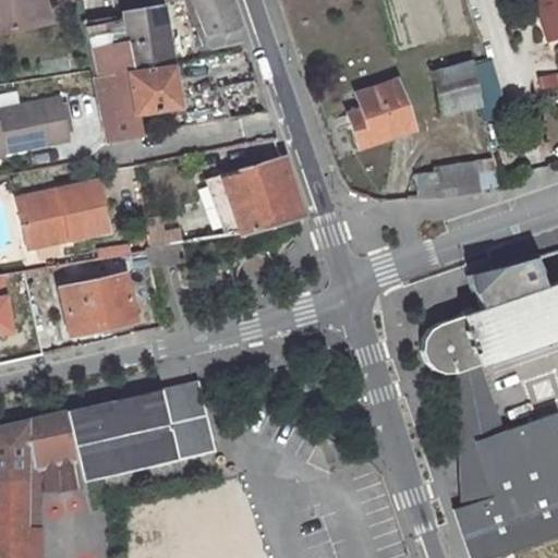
[(0,0),(0,29),(35,23),(29,0),(0,0)]
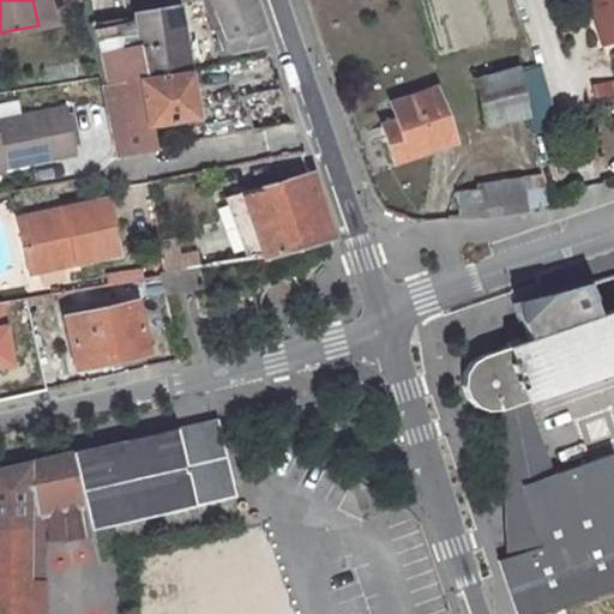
[(47,0),(32,0),(38,25),(53,23),(47,0)]
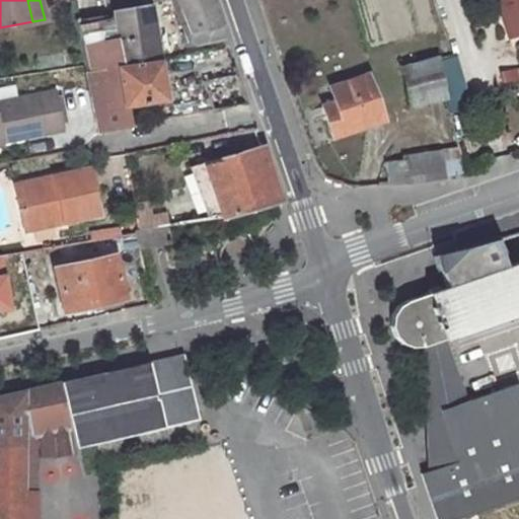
[(518,0),(498,0),(509,33),(518,30),(518,0)]
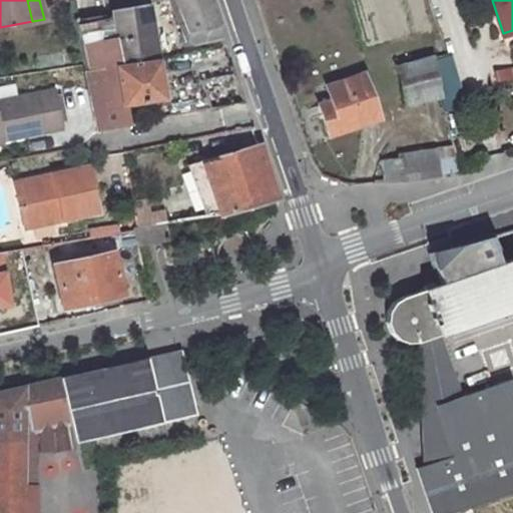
[(145,6),(112,12),(121,62),(83,69),(154,59),(145,6)]
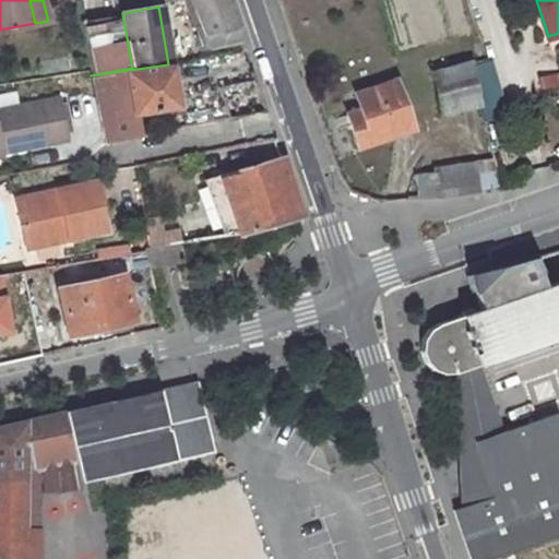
[(468,61),(431,72),(439,108),(440,111),(478,102),(468,61)]
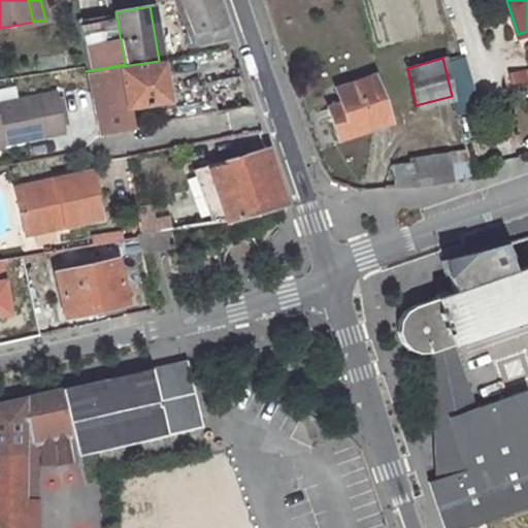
[(159,61),(86,71),(98,134),(129,130),(124,106),(165,99),(159,61)]
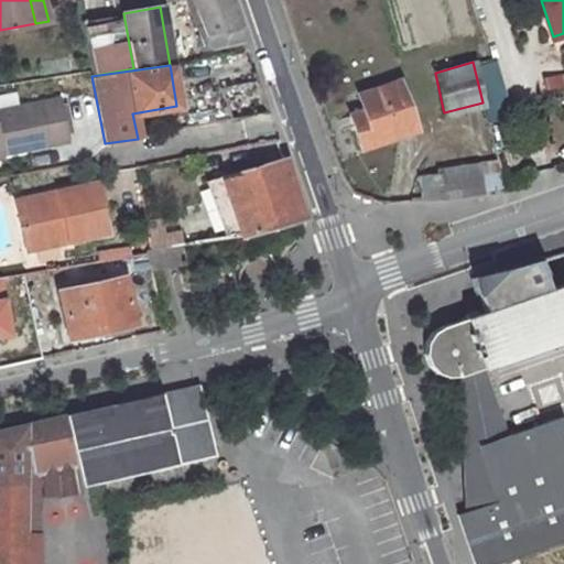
[(561,73),(544,76),(546,83),(563,80),(561,73)]
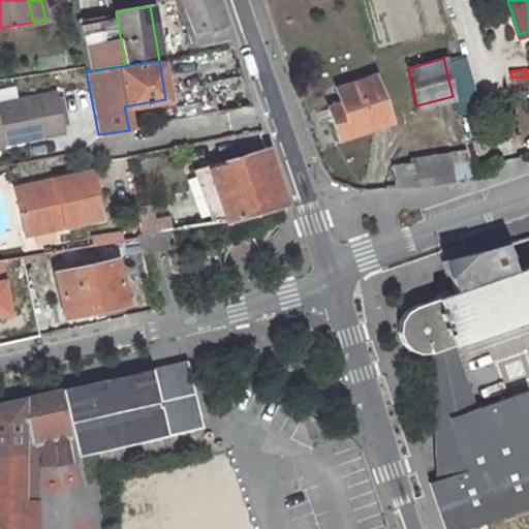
[(373,73),(335,87),(340,102),(343,112),(331,116),(338,137),(390,122),(373,73)]
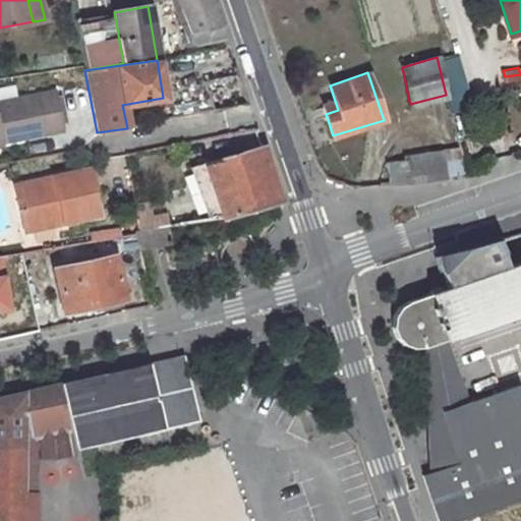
[(236,74),(209,79),(214,109),(246,104),(236,74)]
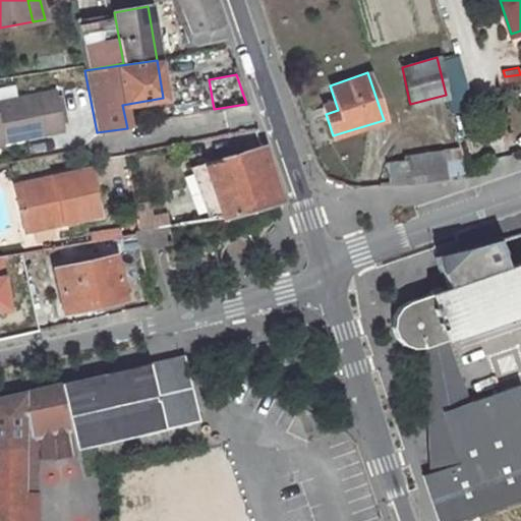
[(0,136),(59,125),(52,87),(0,96),(0,136)]
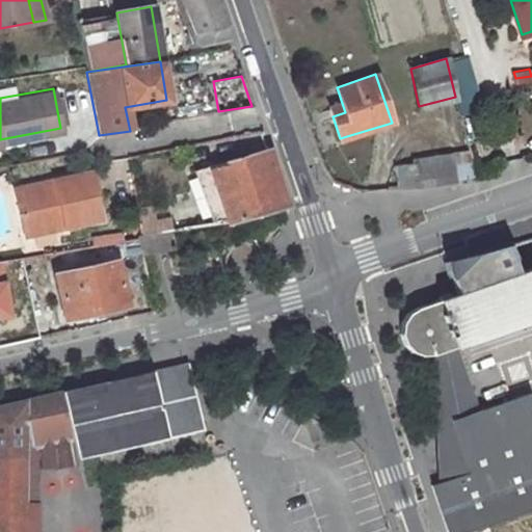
[(342,103),(329,107),(333,116),(345,112),(342,103)]
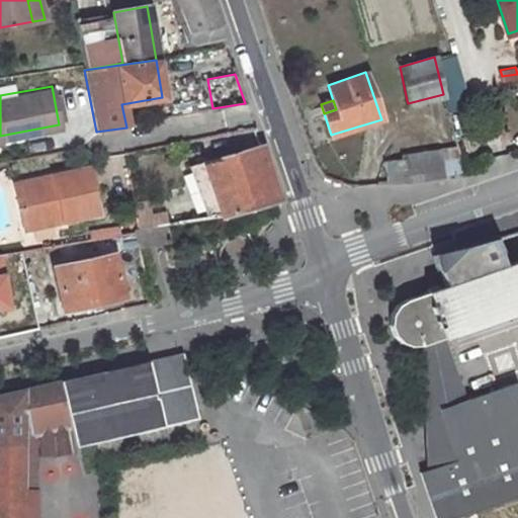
[(434,136),(405,140),(408,159),(385,161),(387,182),(417,180),(440,176),(434,136)]
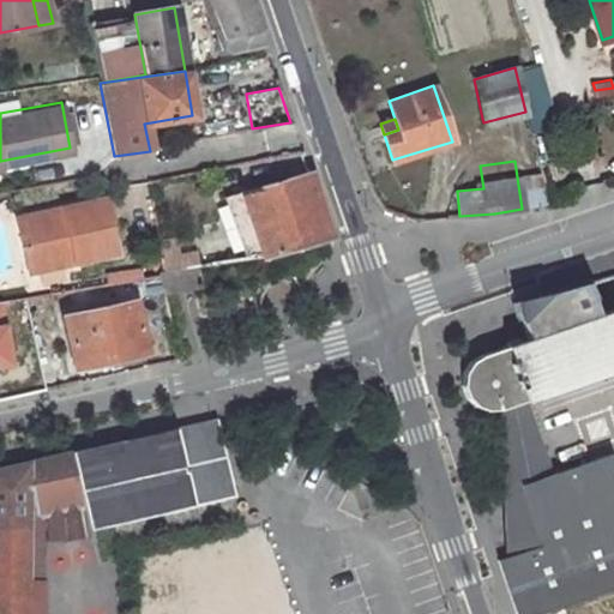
[(309,173),(240,192),(263,256),(329,235),(309,173)]
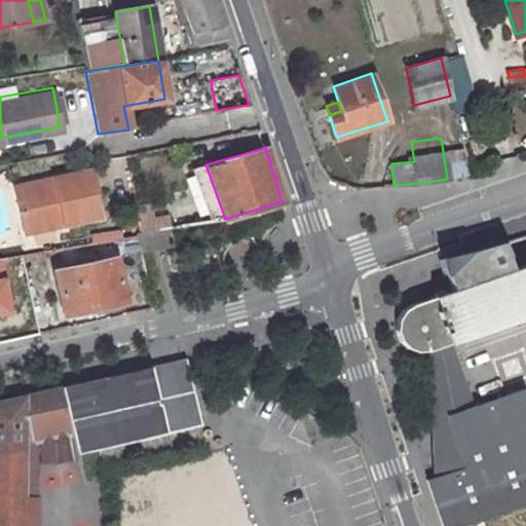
[(225,219),(205,164),(190,170),(209,222),(225,219)]
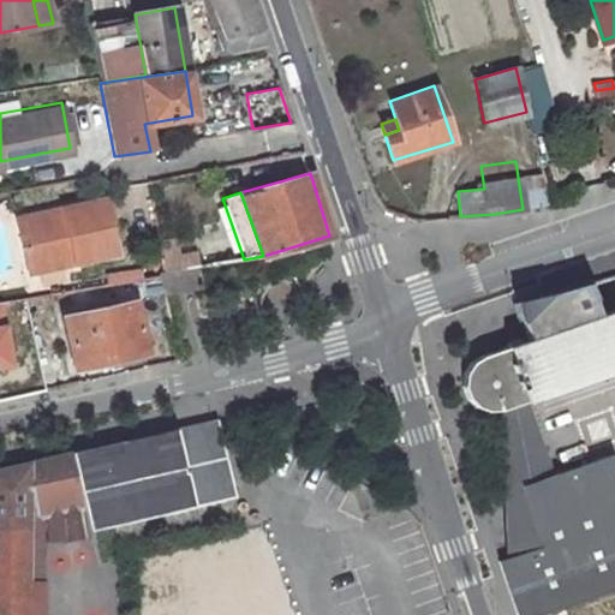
[(61,215),(17,224),(25,269),(114,252),(103,197),(60,206),(61,215)]
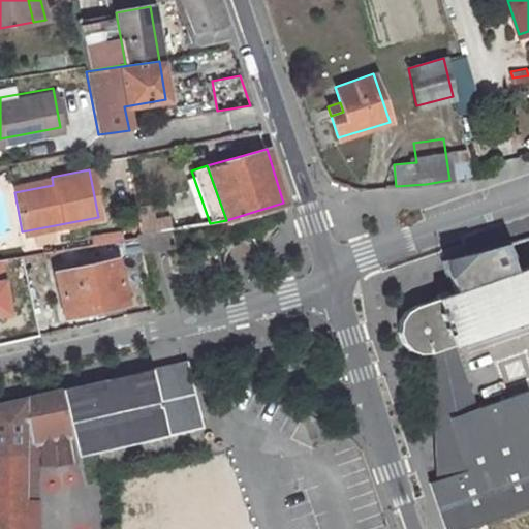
[(52,177),(13,183),(14,192),(53,185),(52,177)]
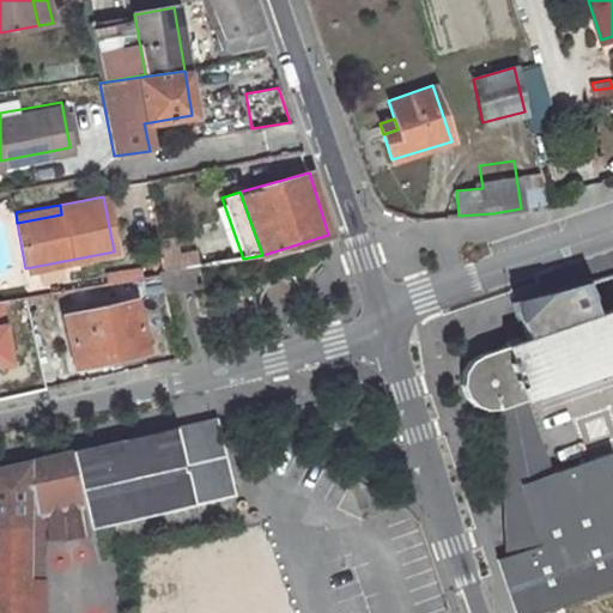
[(113,278),(143,273),(141,263),(105,269),(107,279),(113,278)]
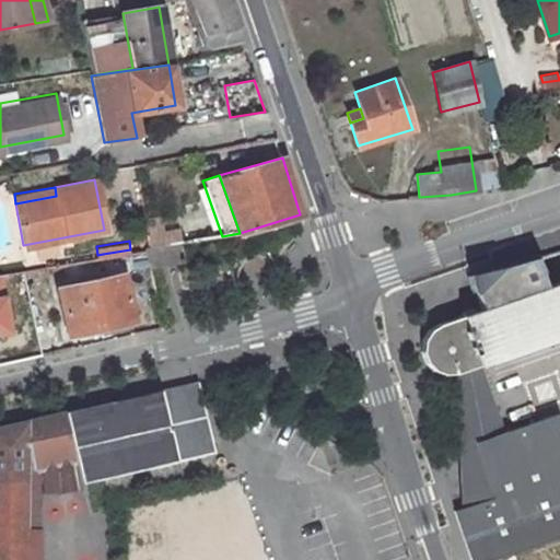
[(130,249),(103,254),(107,270),(138,266),(137,260),(146,258),(143,247),(130,249)]
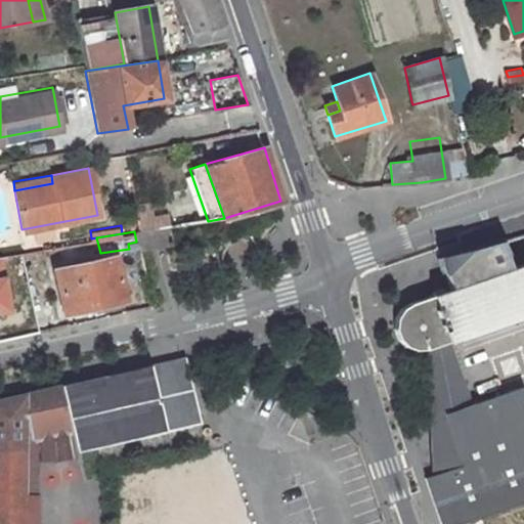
[(91,238),(58,244),(61,259),(100,253),(96,237),(91,238)]
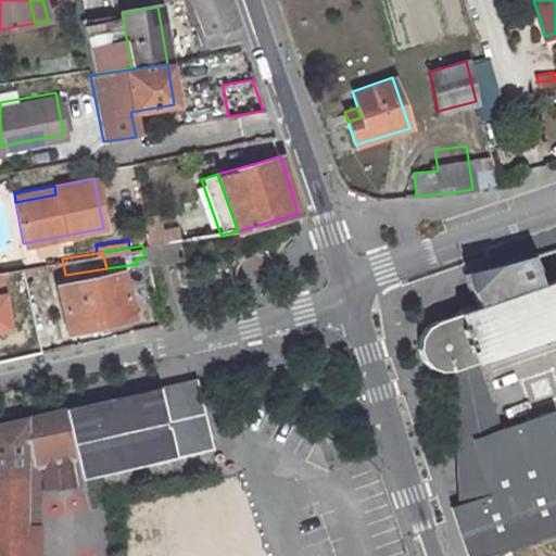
[(457,315),(442,320),(422,332),(417,342),(417,350),(422,365),(431,373),(443,376),(454,374),(460,510),(452,513),(467,555),(505,555),(555,538),(555,422),(554,415),(501,434),(476,365),(555,337),(555,280),(541,286),(530,256),(466,275),(478,307),(459,314),(459,313),(457,314),(457,315)]
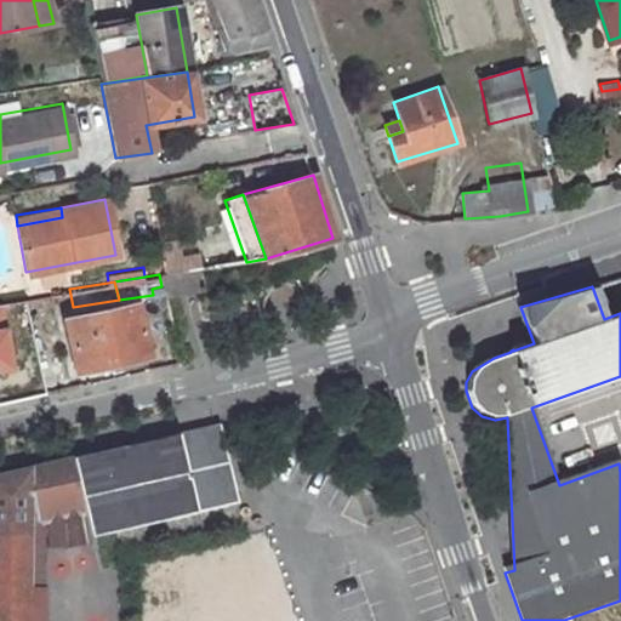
[(134,306),(64,320),(75,370),(144,354),(134,306)]
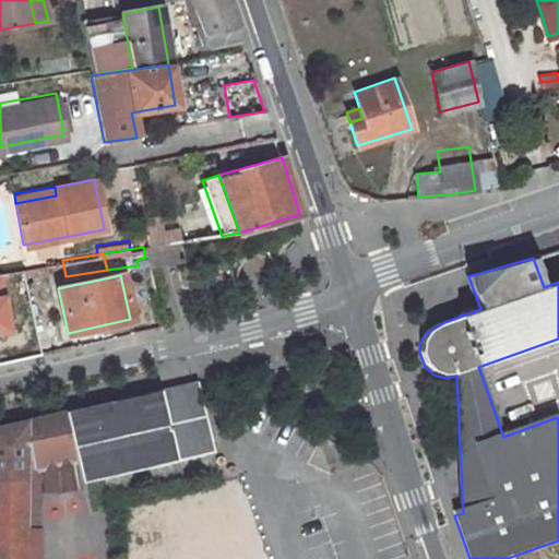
[(66,416),(82,483),(102,477),(212,451),(197,385),(66,416)]
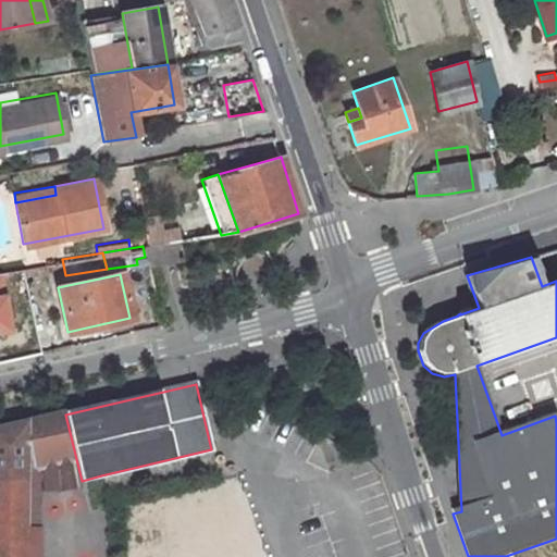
[(82,481),(65,415),(0,430),(0,556),(35,556),(36,541),(22,541),(22,530),(36,530),(37,485),(59,486),(82,481)]
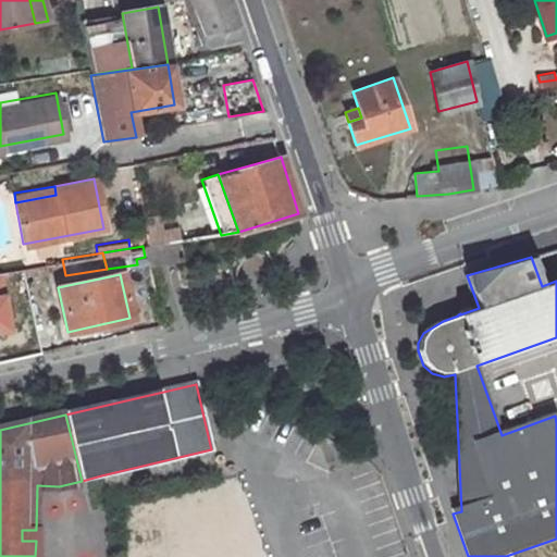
[(22,530),(22,541),(36,541),(36,530),(22,530)]
